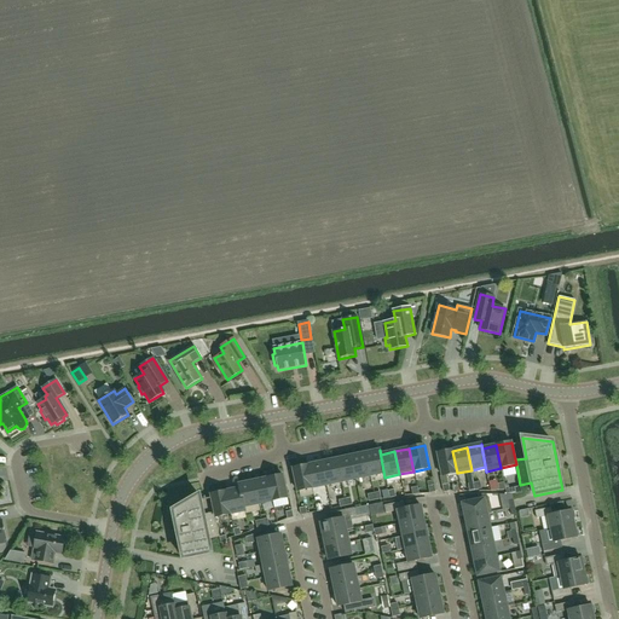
[(385,478),(380,451),(365,453),(370,476),(383,473),(385,478)]
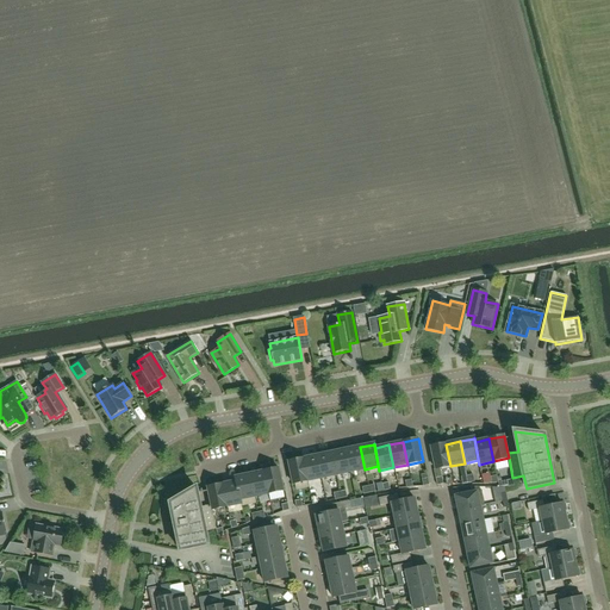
[(450,466),(446,444),(431,447),(435,470),(450,466)]
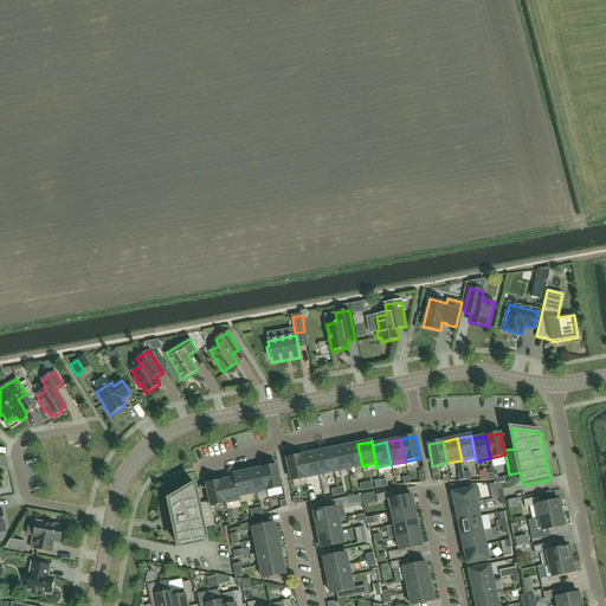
[(348,469),(362,466),(358,444),(343,447),(348,469)]
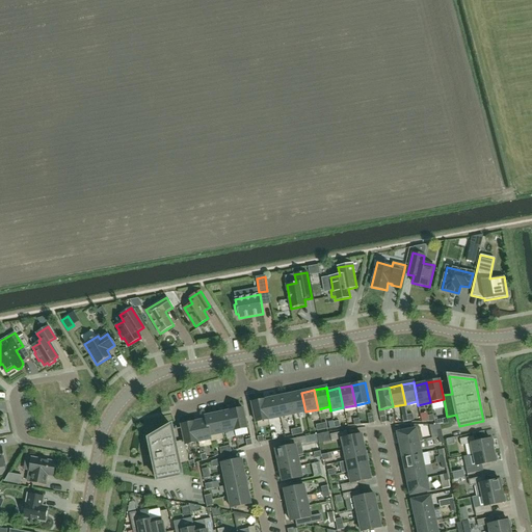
[(293,415),(306,411),(301,393),(289,395),(293,415)]
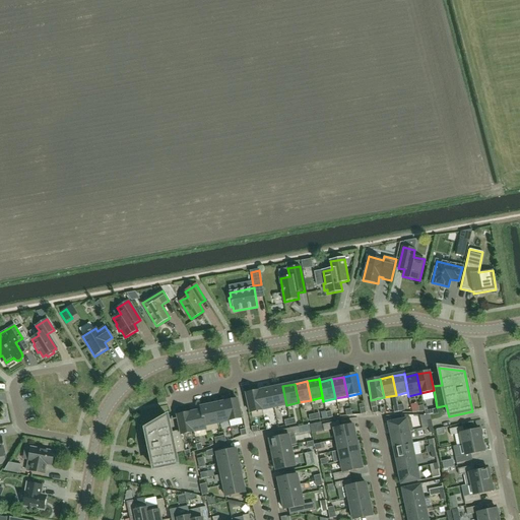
[(274,407),(286,405),(282,386),(270,389),(274,407)]
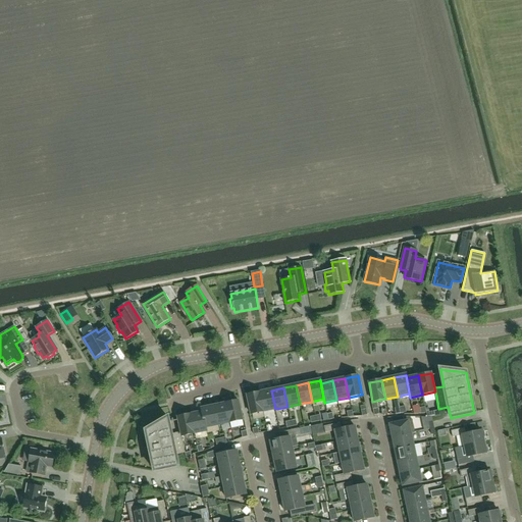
[(263,412),(275,409),(271,390),(259,393),(263,412)]
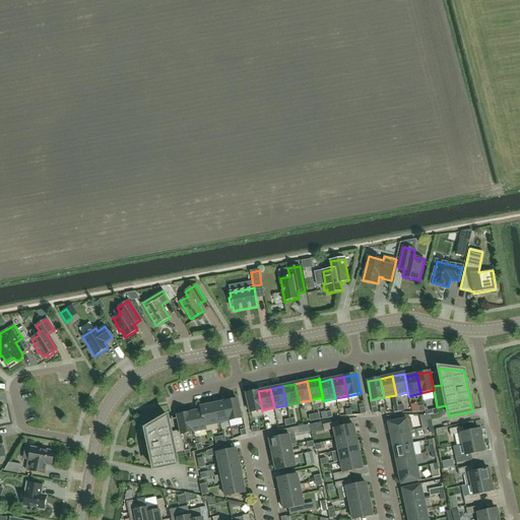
[(250,412),(262,410),(258,391),(246,394),(250,412)]
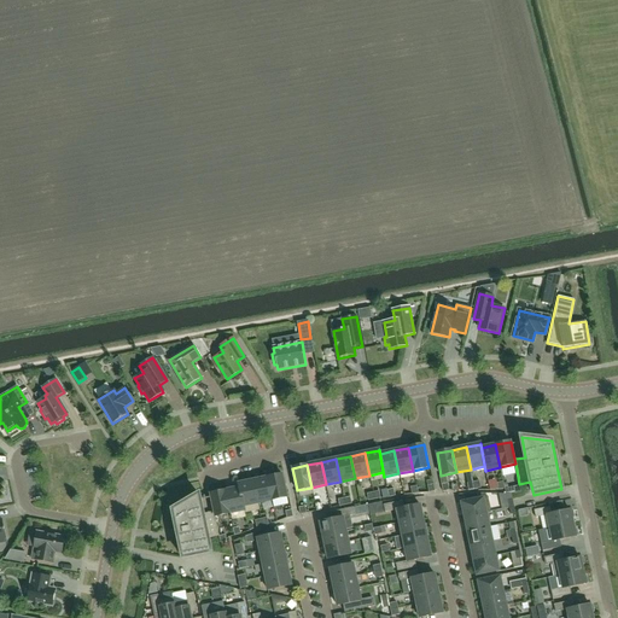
[(287,497),(285,488),(283,474),(268,478),(272,500),(287,497)]
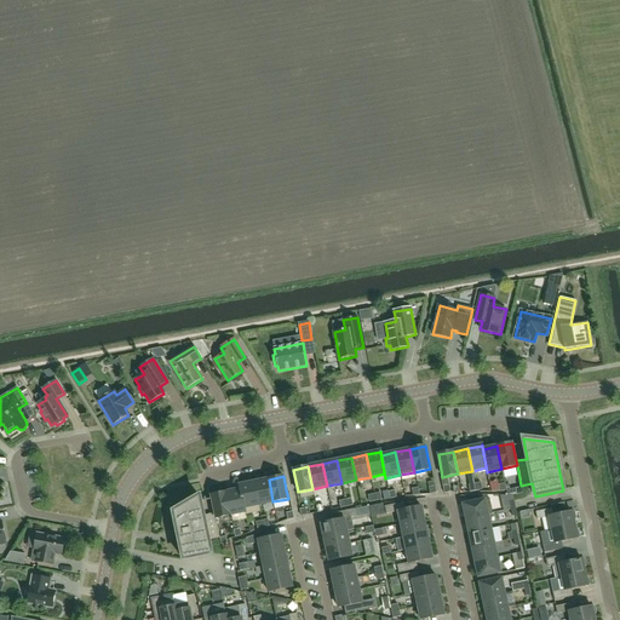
[(269,480),(254,482),(259,505),(273,501),(269,480)]
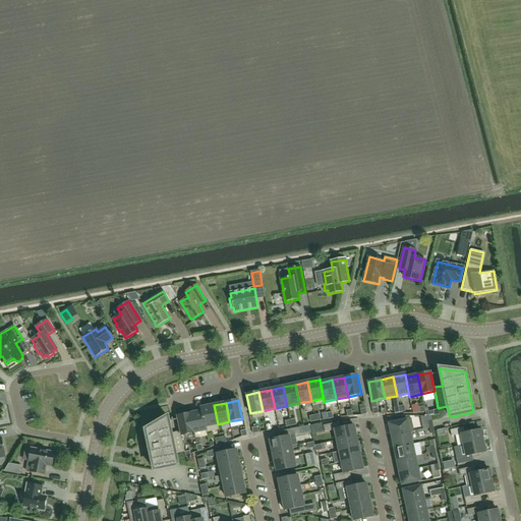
[(214,405),(201,408),(206,430),(207,430),(206,426),(218,424),(214,405)]
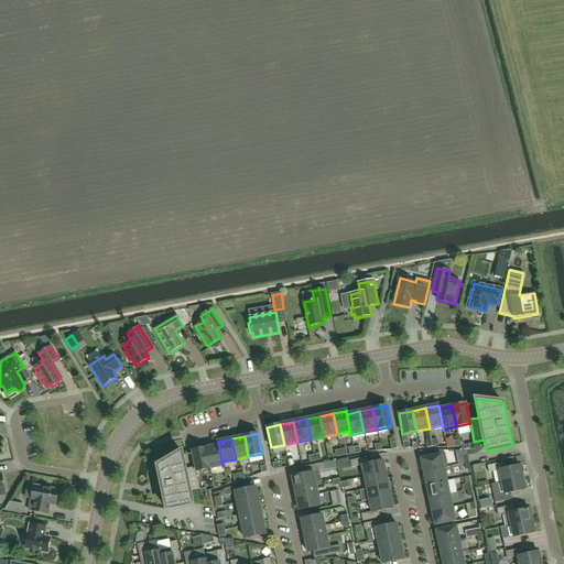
[(218,445),(206,448),(210,468),(223,466),(218,442),(217,442),(218,445)]
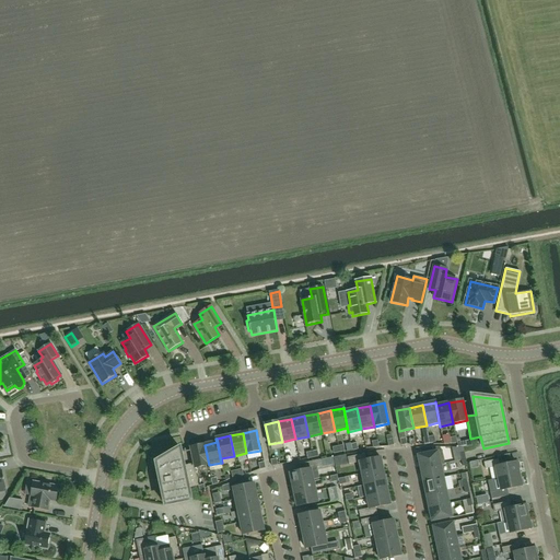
[(190,447),(195,464),(195,468),(209,465),(205,445),(190,447)]
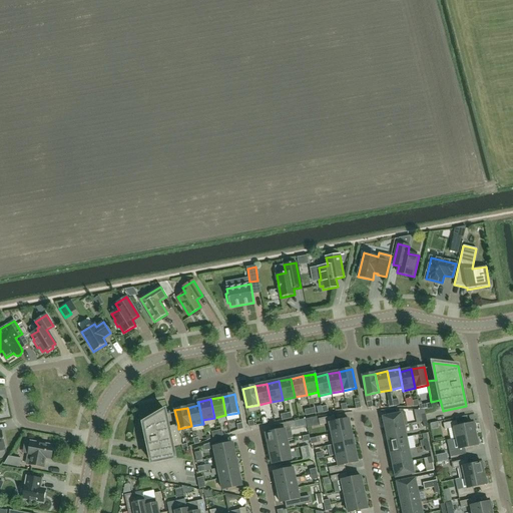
[(165,411),(142,424),(151,463),(175,458),(173,447),(182,445),(178,429),(178,425),(168,427),(165,411)]
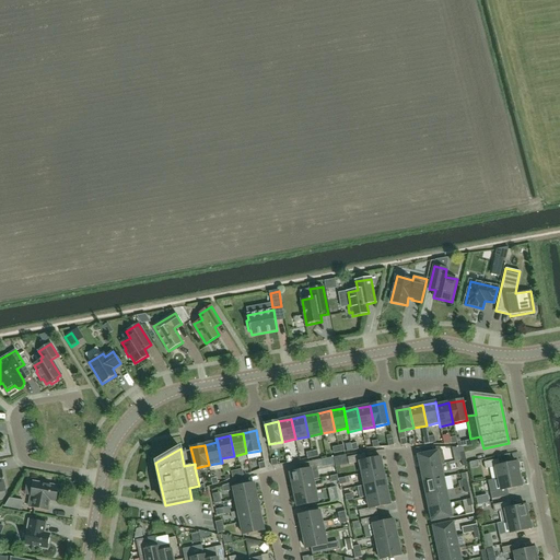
[(438,452),(418,455),(421,469),(441,465),(438,452)]
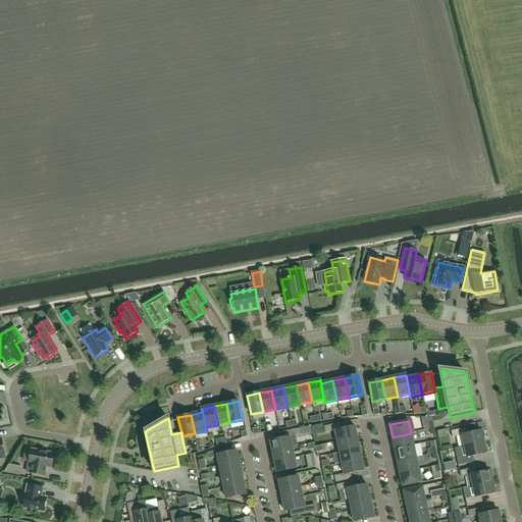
[(337,441),(357,437),(355,426),(338,430),(337,424),(324,427),(325,433),(335,431),(337,441)]
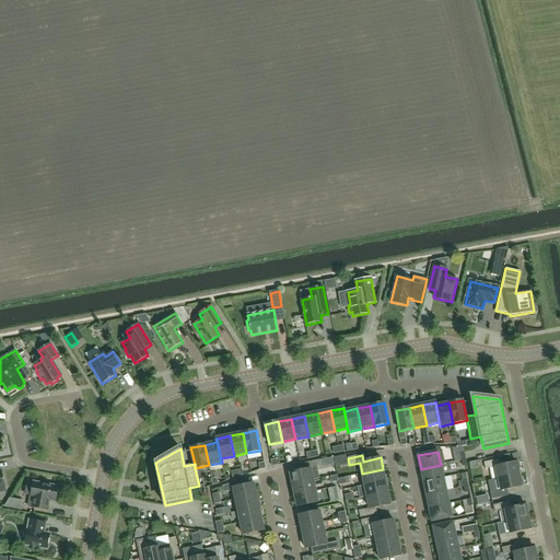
[(499,466),(498,459),(483,463),(486,469),(496,467),(498,479),(520,475),(518,469),(521,469),(518,463),(516,463),(499,466)]
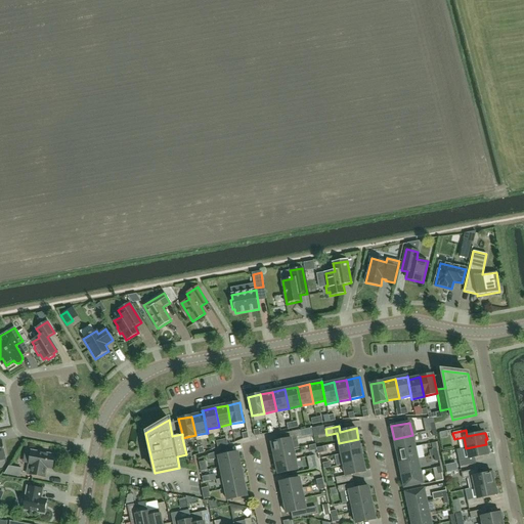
[(271,443),(273,453),(293,449),(291,439),(301,437),(299,431),(287,433),(288,439),(271,443)]
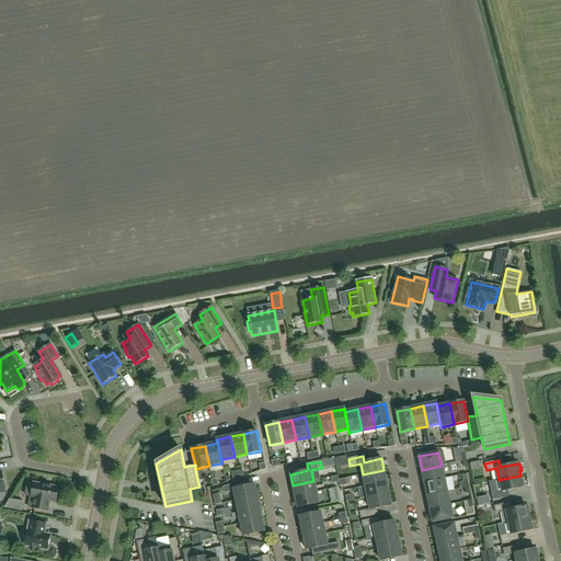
[(442,466),(422,470),(424,483),(444,479),(442,466)]
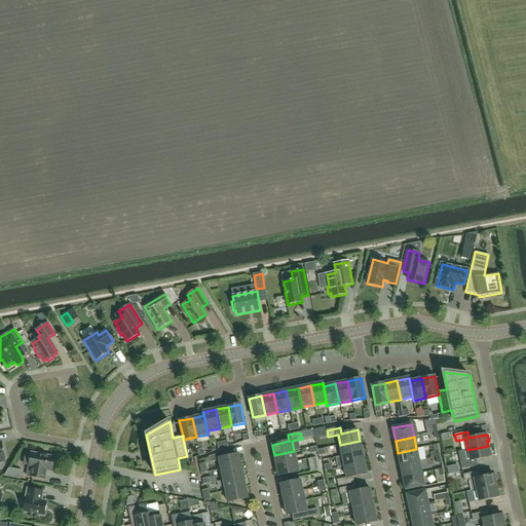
[(360,441),(340,445),(342,456),(362,452),(360,441)]
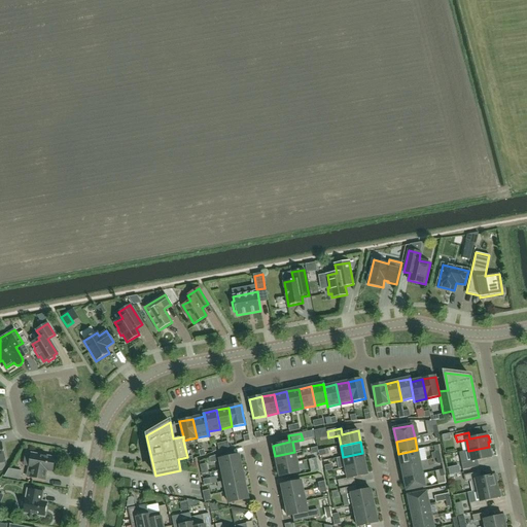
[(489,447),(468,451),(471,461),(461,463),(462,470),(476,467),(475,461),(491,458),(491,457),(493,457),(492,451),(490,451),(489,447)]
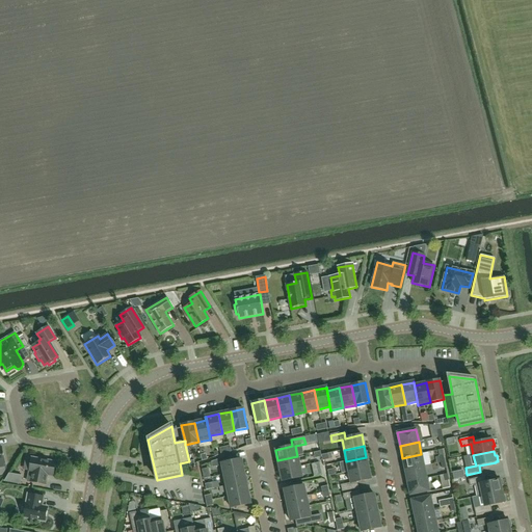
[(421,454),(402,458),(405,471),(424,467),(421,454)]
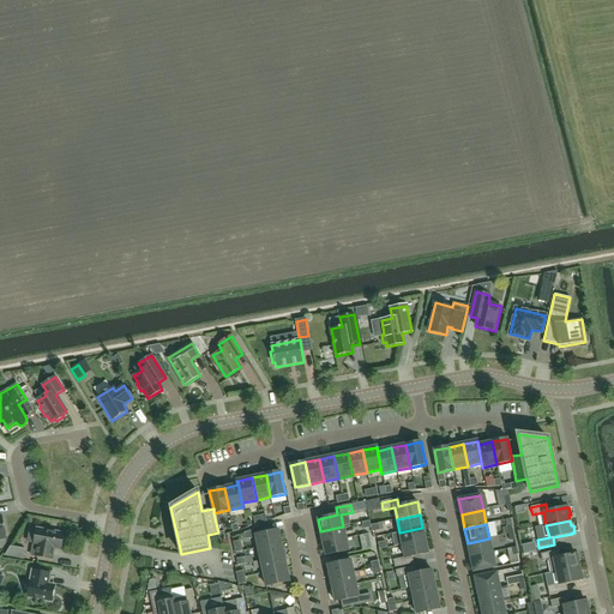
[(320,531),(323,543),(345,539),(343,527),(320,531)]
